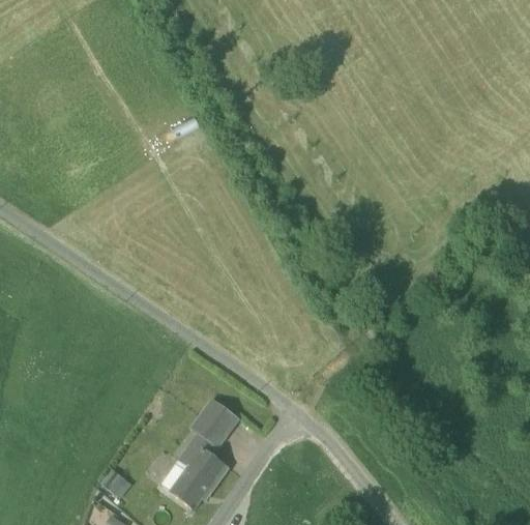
[(199,416),(225,435),(237,417),(211,399),(199,416)]
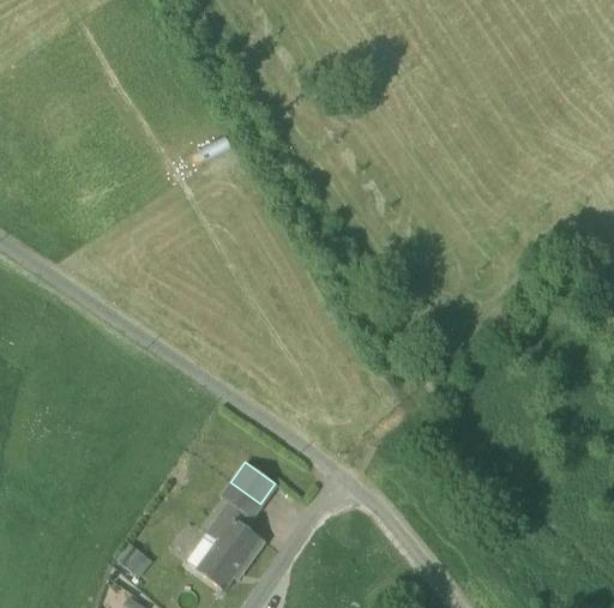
[(260,504),(230,482),(222,494),(230,499),(252,516),(260,504)]
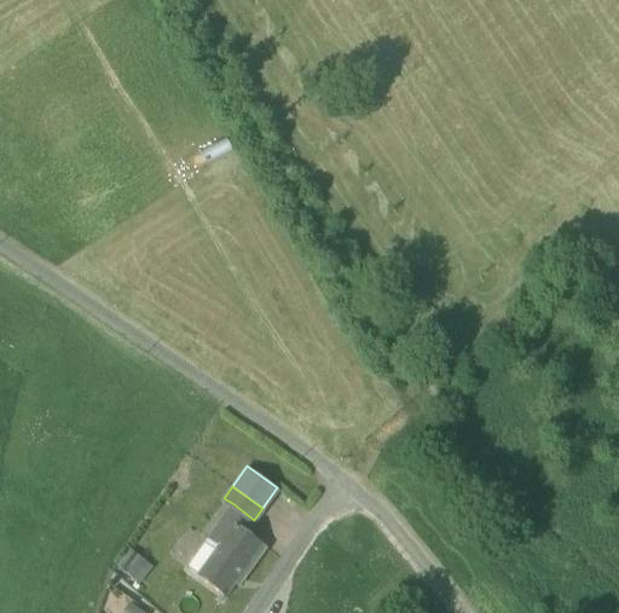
[(224,514),(246,530),(254,520),(232,503),(224,514)]
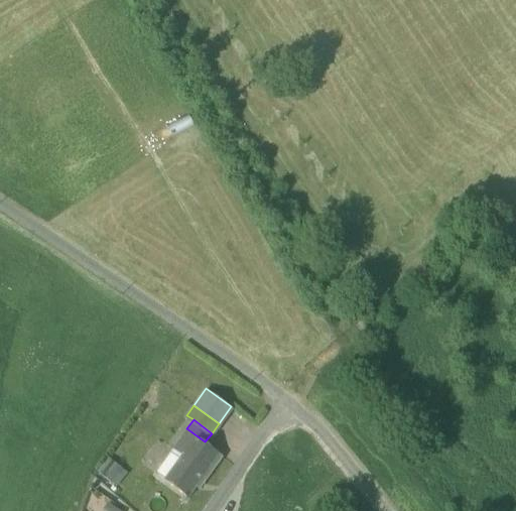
[(186,428),(174,446),(182,453),(165,477),(164,478),(187,495),(199,479),(202,481),(212,467),(209,465),(218,452),(205,441),(186,428)]
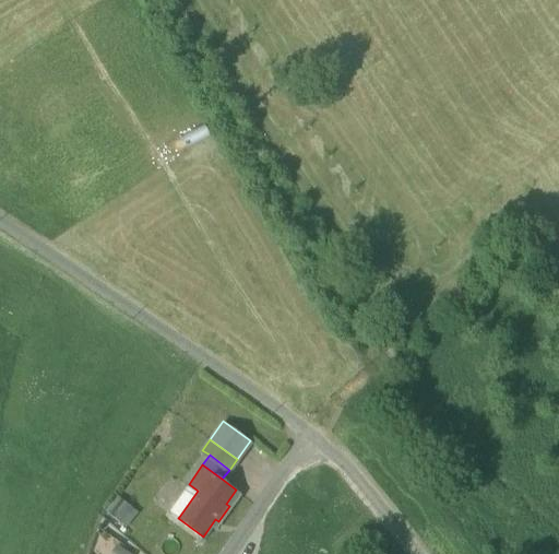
[(169,510),(179,517),(198,491),(189,484),(169,510)]
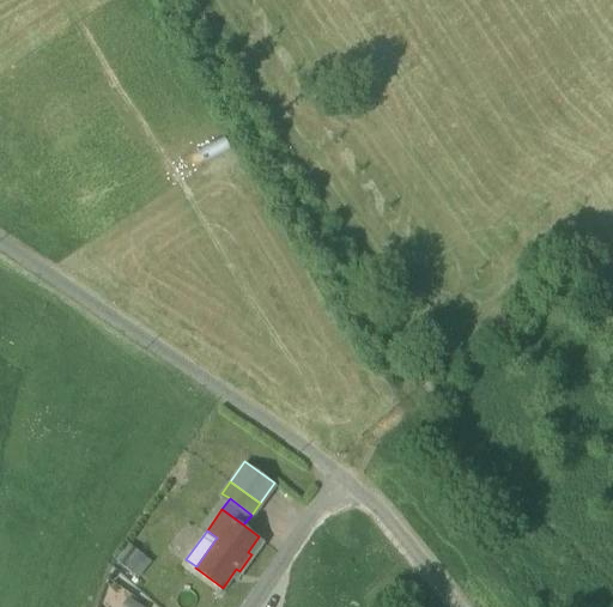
[(121,539),(113,559),(140,571),(149,551),(121,539)]
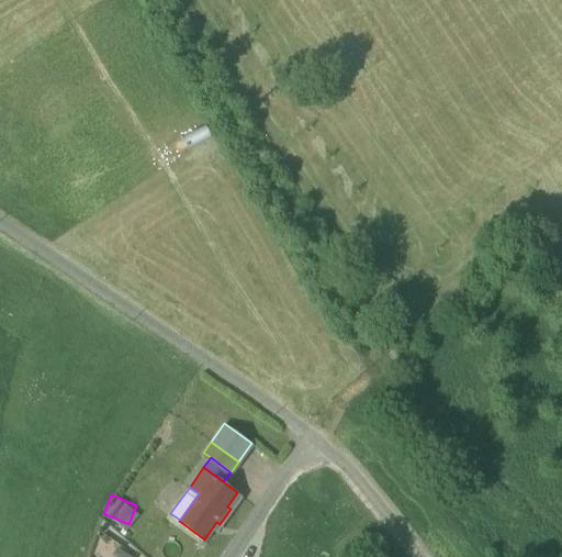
[(123,556),(127,549),(111,542),(102,556),(123,556)]
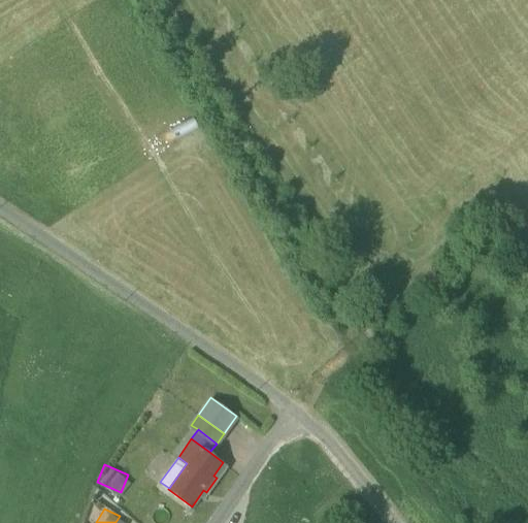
All buildings are outlined.
